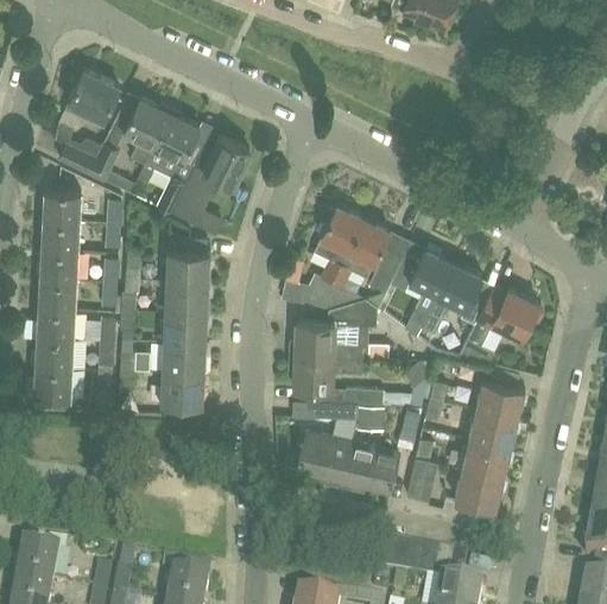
[(406,0),(403,12),(443,27),(449,13),(451,13),(456,12),(459,4),(456,0),(406,0)]
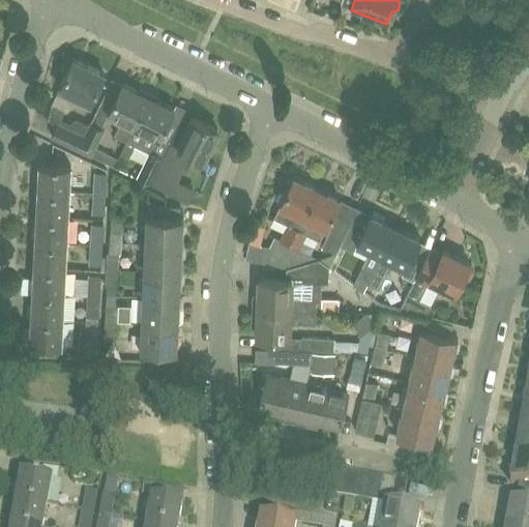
[(59,120),(70,95),(90,106),(104,78),(71,61),(51,105),(47,122),(57,127),(60,121),(59,120)]
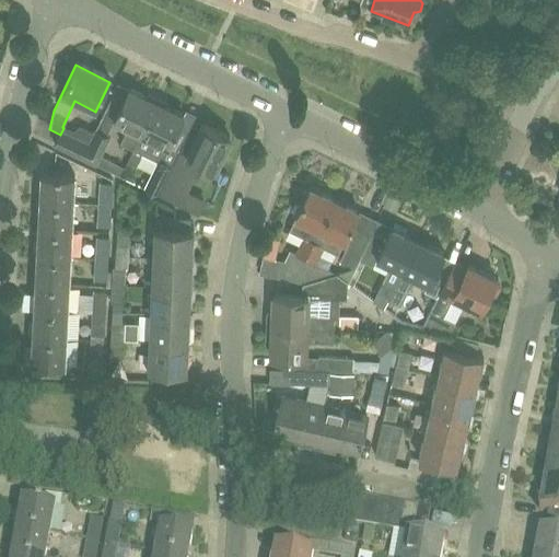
[(119,147),(131,152),(155,103),(128,90),(113,122),(128,129),(119,147)]
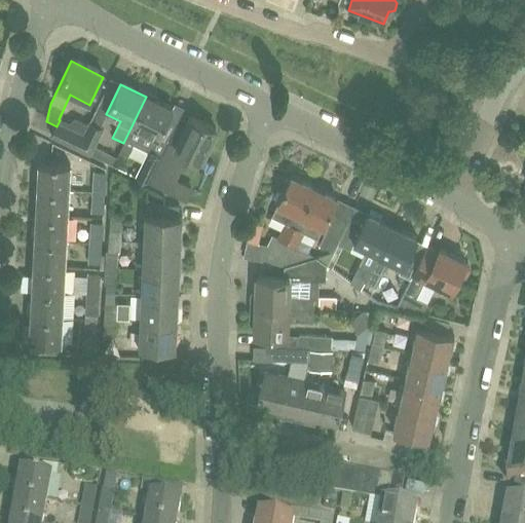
[(146,97),(123,143),(146,154),(134,180),(148,186),(167,144),(177,126),(166,121),(172,110),(146,97)]
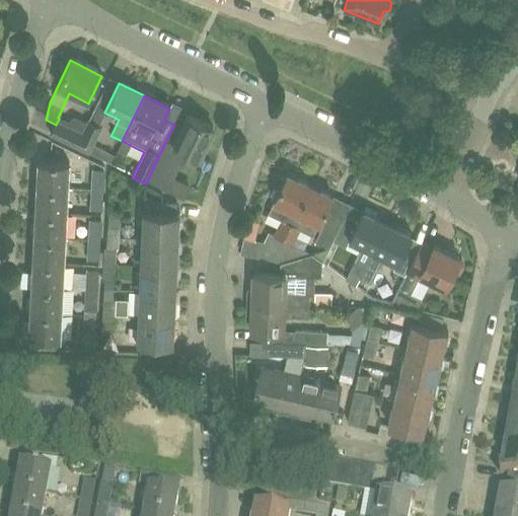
[(183,153),(197,159),(205,144),(209,146),(216,131),(214,126),(203,121),(201,124),(187,117),(180,128),(174,125),(165,142),(146,183),(159,190),(181,201),(188,188),(170,179),(183,153)]
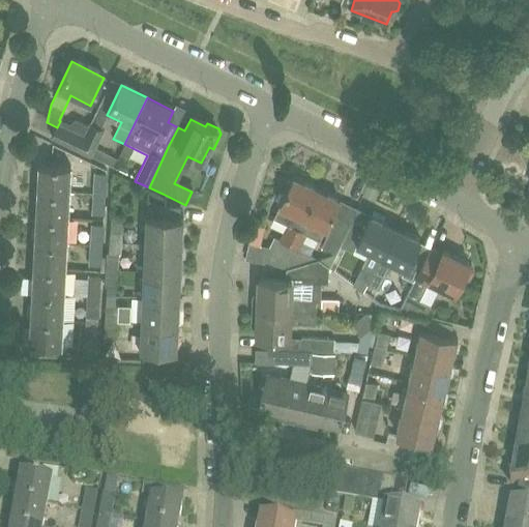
[(77,152),(85,134),(67,124),(60,121),(57,127),(51,139),(77,152)]
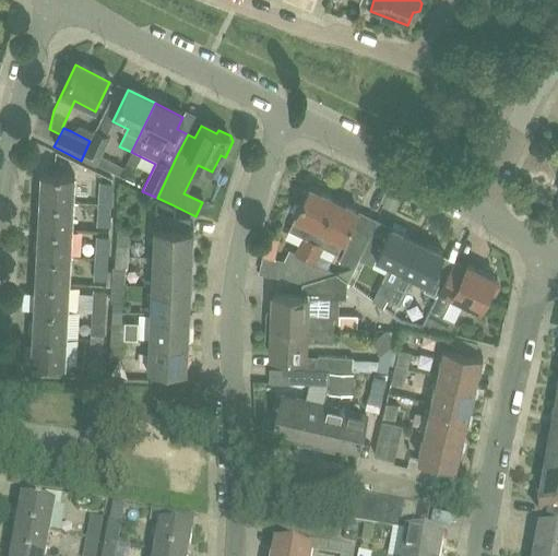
[(95,167),(117,178),(121,169),(99,158),(109,139),(106,138),(95,131),(90,141),(81,161),(95,167)]
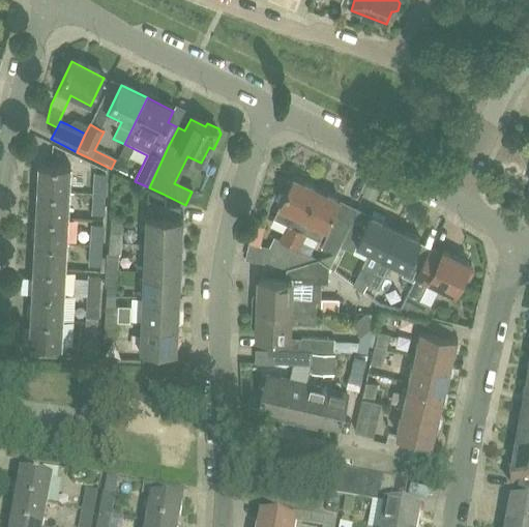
[(37,166),(36,192),(67,194),(68,168),(37,166)]
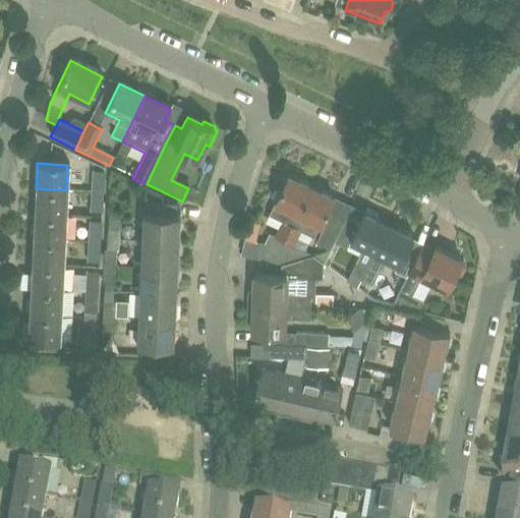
[(92,172),(91,191),(103,191),(104,173),(92,172)]
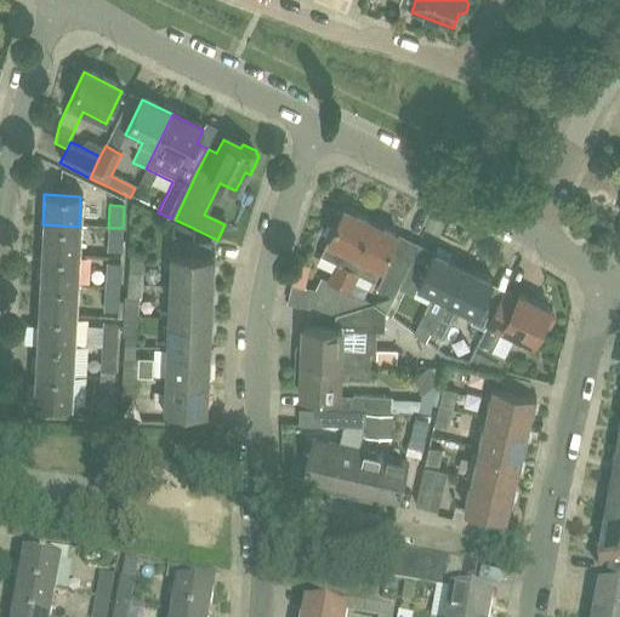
[(312,297),(310,310),(325,314),(336,290),(353,256),(370,223),(342,210),(326,243),(326,244),(320,258),(335,266),(326,283),(320,280),(312,297)]
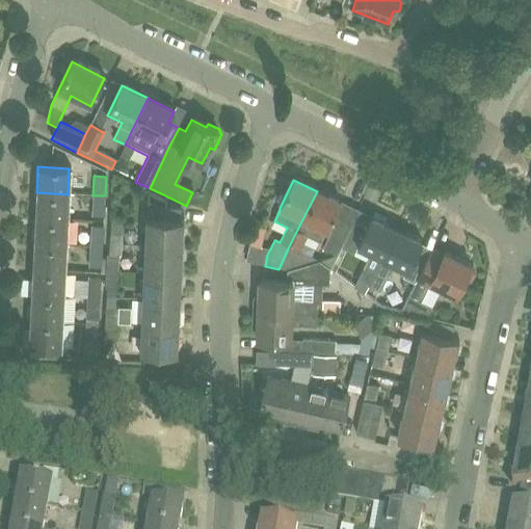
[(288,248),(279,269),(289,271),(298,255),(299,255),(308,236),(320,242),(340,203),(317,191),(302,219),(288,248)]
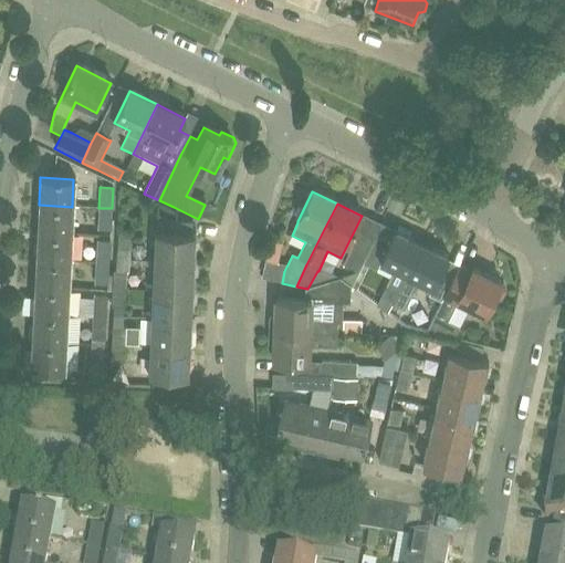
[(39,205),(37,232),(71,235),(72,207),(39,205)]
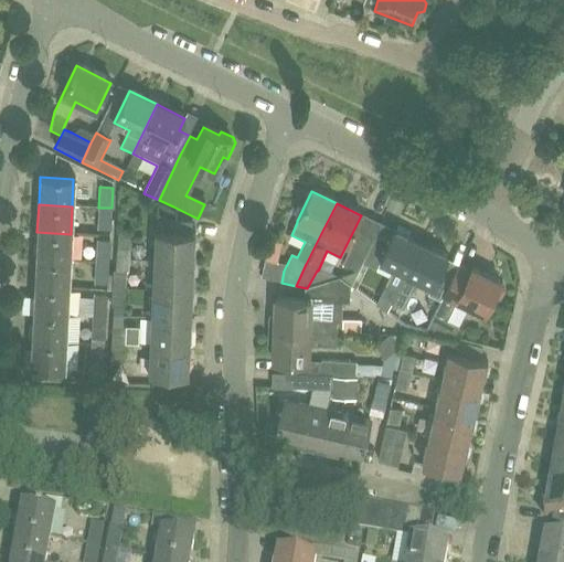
[(112,208),(98,208),(96,231),(110,232),(112,208)]
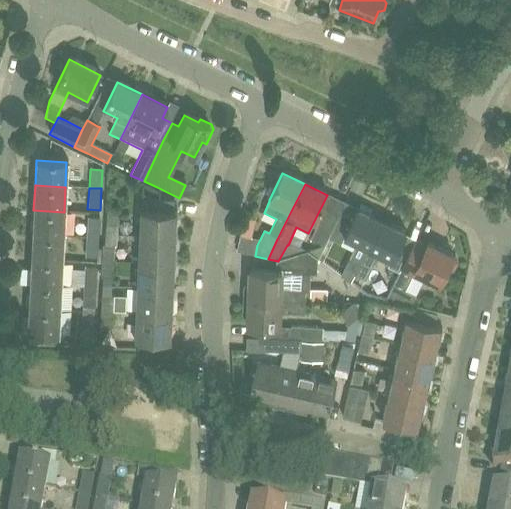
[(174,239),(175,213),(171,213),(172,202),(140,201),(140,212),(139,237),(174,239)]
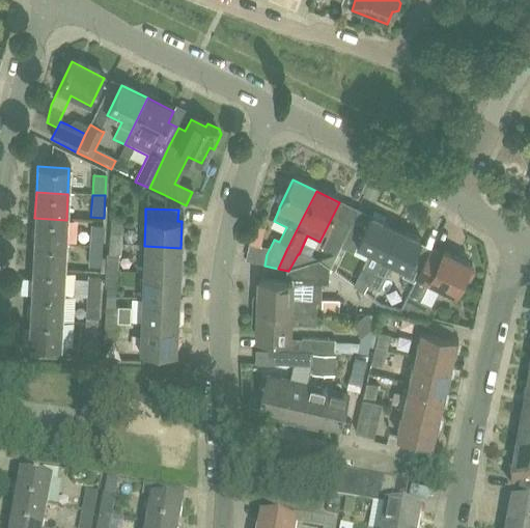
[(339,249),(353,255),(356,247),(369,253),(380,258),(394,228),(370,217),(368,220),(356,214),(350,226),(339,248),(339,249)]
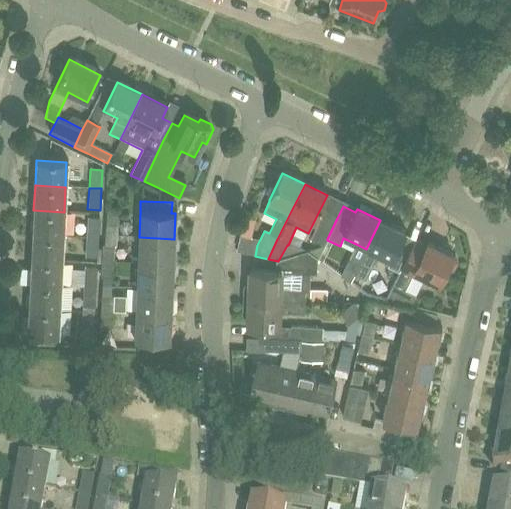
[(64,212),(33,210),(32,235),(62,237),(64,212)]
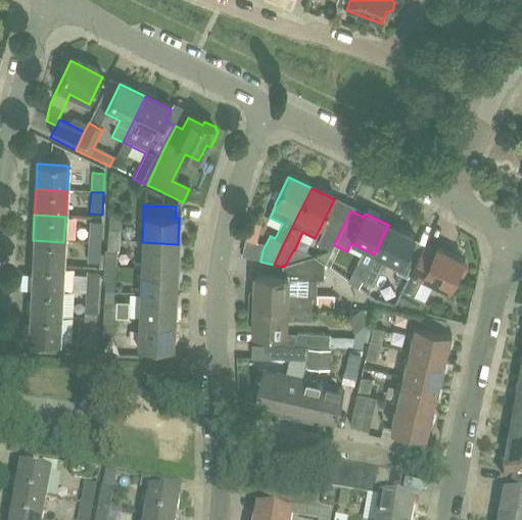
[(108,216),(107,233),(121,233),(122,217),(108,216)]
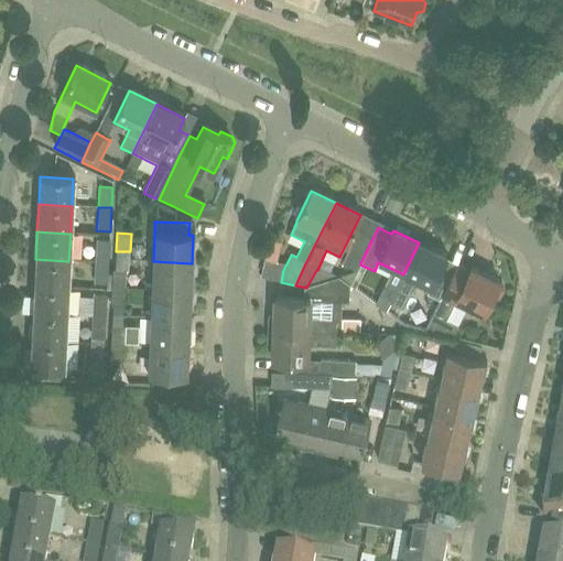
[(371,240),(356,233),(340,266),(355,273),(360,263),(371,240)]
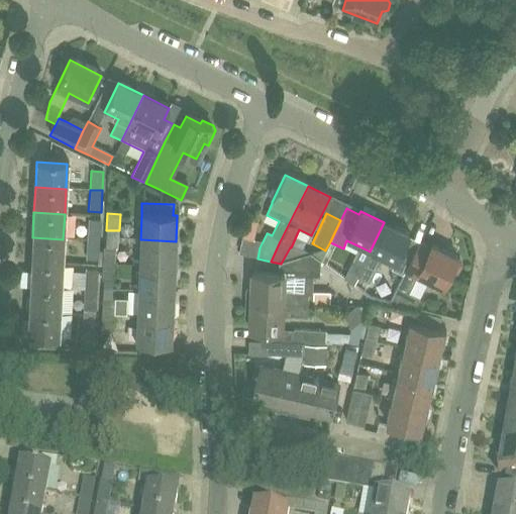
[(88,221),(87,240),(100,240),(101,221),(88,221)]
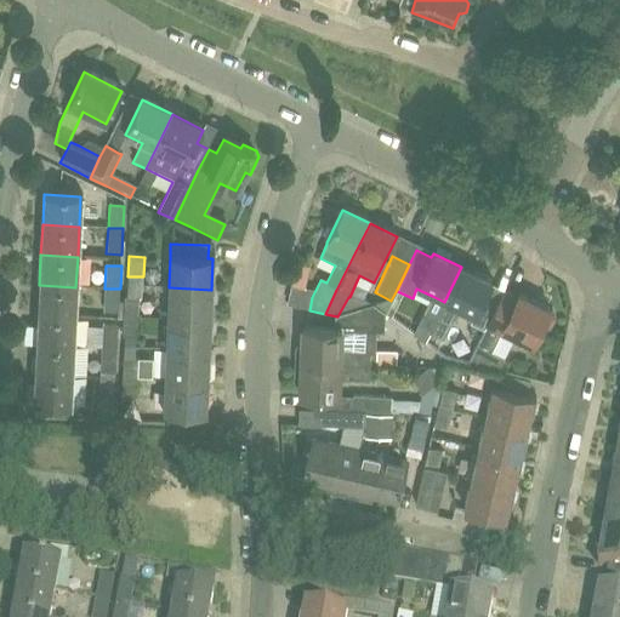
[(460,309),(475,316),(470,326),(483,332),(502,292),(489,286),(491,281),(461,267),(444,302),(436,320),(428,335),(442,341),(449,326),(450,326),(453,321),(455,321),(460,309)]
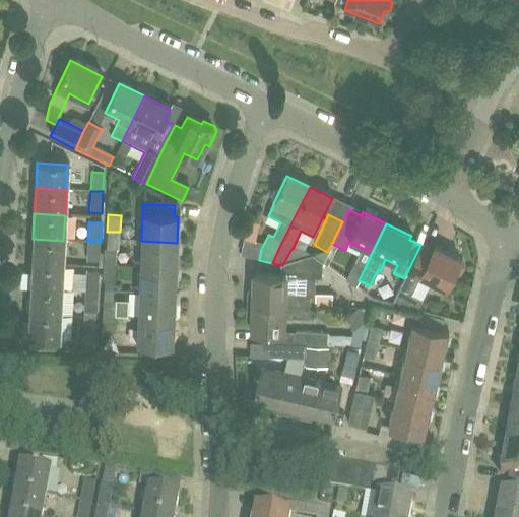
[(63,241),(33,239),(31,264),(62,265),(63,241)]
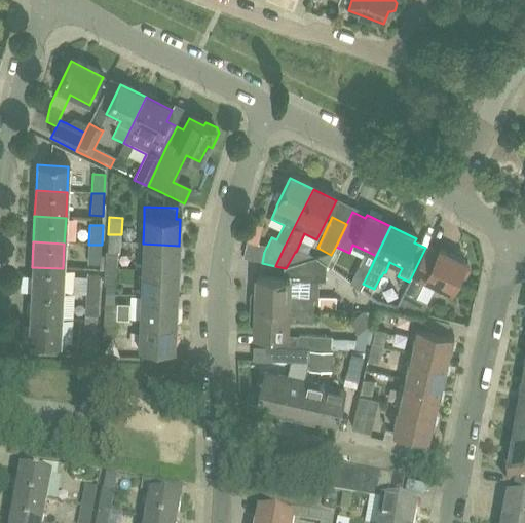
[(143,244),(142,270),(178,271),(179,246),(143,244)]
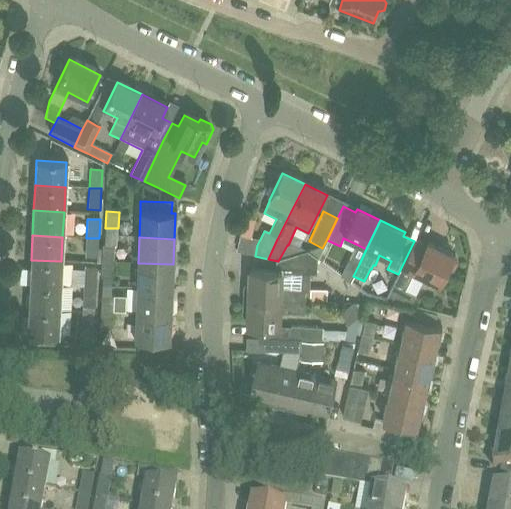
[(99,238),(86,238),(85,259),(97,259),(99,238)]
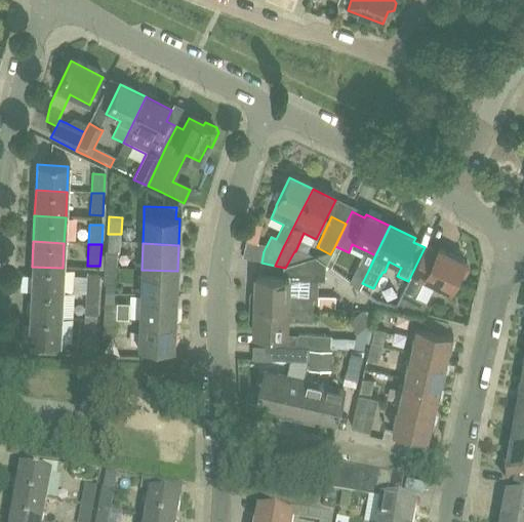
[(425,247),(408,281),(396,306),(407,312),(420,315),(425,305),(414,299),(424,279),(450,292),(457,277),(460,279),(464,278),(468,269),(467,266),(464,265),(465,262),(438,248),(436,251),(426,246),(425,247)]
